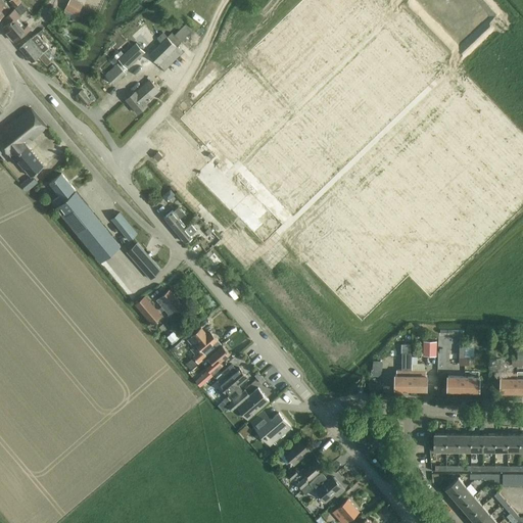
[(0,0),(0,16),(10,8),(2,0),(0,0)]
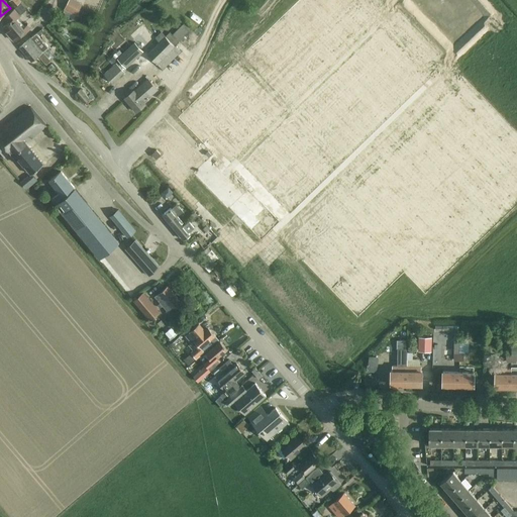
[(76,15),(80,7),(82,4),(74,0),(69,0),(63,13),(71,17),(73,14),(76,15)]
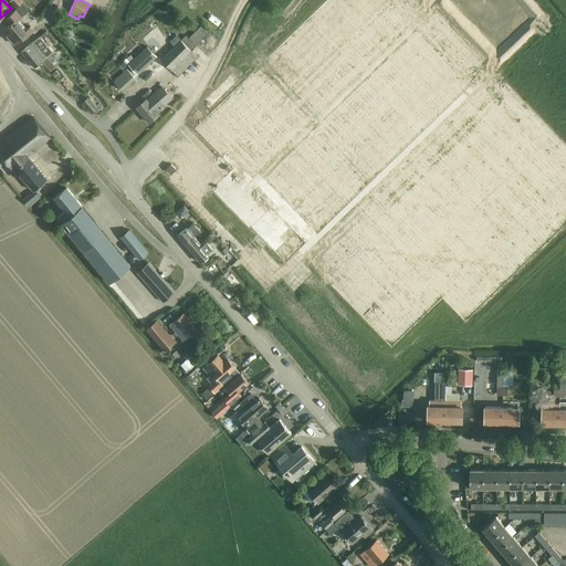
[(10,23),(2,30),(16,44),(32,29),(30,25),(25,30),(18,20),(22,16),(30,9),(23,2),(16,9),(6,18),(10,23)]
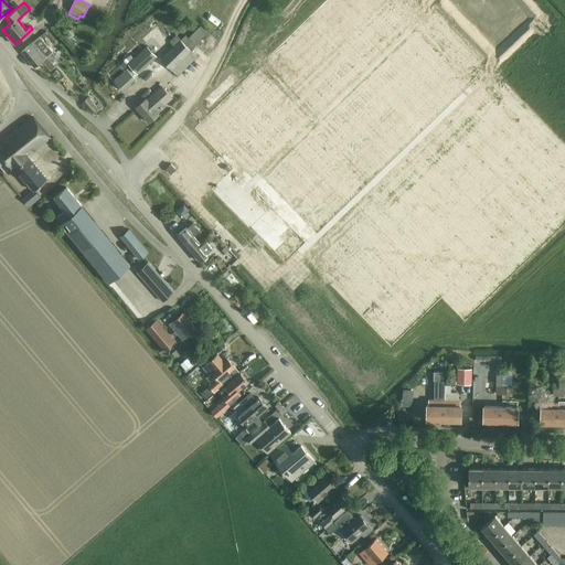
[(195,44),(208,33),(200,25),(188,38),(185,34),(180,40),(176,35),(169,41),(174,46),(161,60),(178,75),(196,56),(191,50),(195,44)]
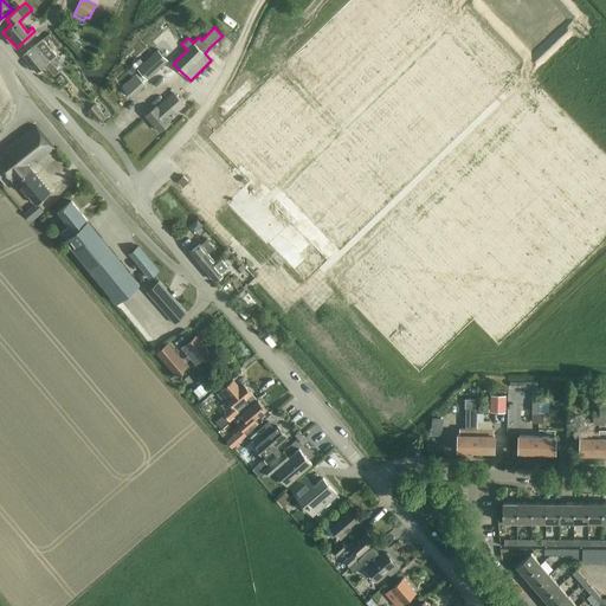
[(57,70),(50,60),(57,55),(43,38),(23,55),(37,72),(44,65),(51,75),(57,70)]
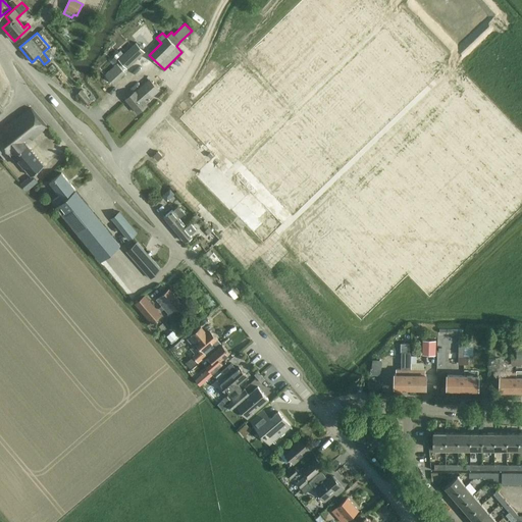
[(127,68),(145,52),(137,42),(118,59),(127,68)]
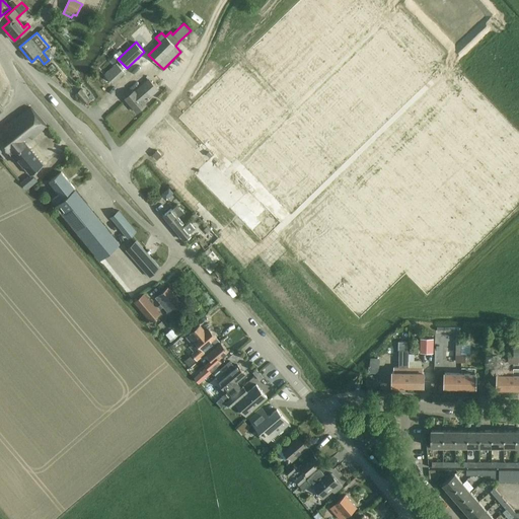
[(113,83),(124,72),(116,63),(104,74),(113,83)]
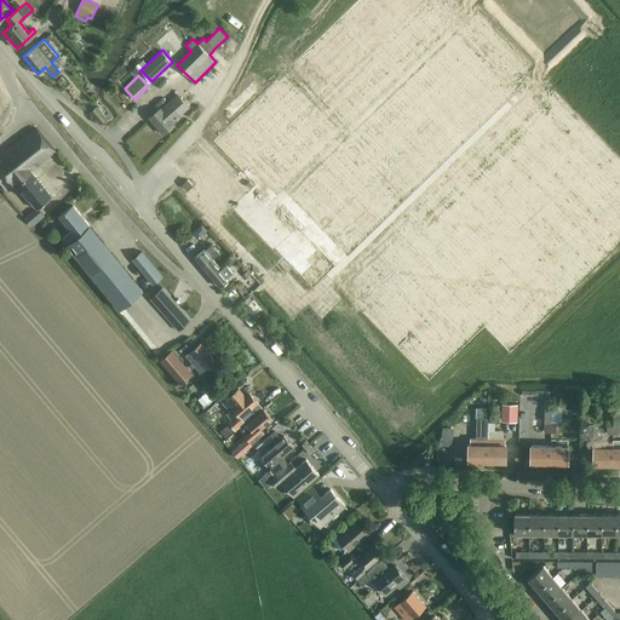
[(149,118),(164,135),(174,124),(172,121),(189,108),(177,95),(161,108),(149,118)]
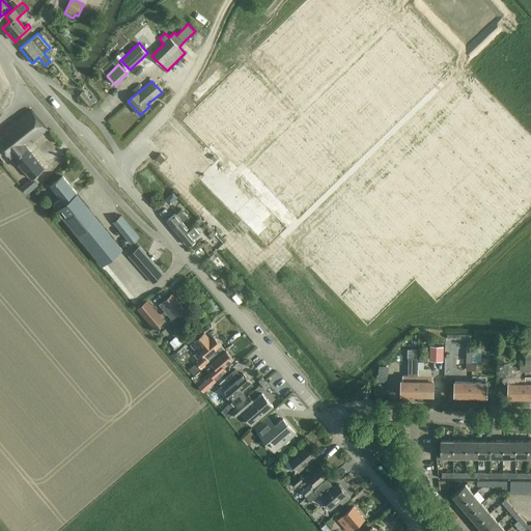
[(78,87),(76,86),(71,90),(82,102),(86,99),(78,87)]
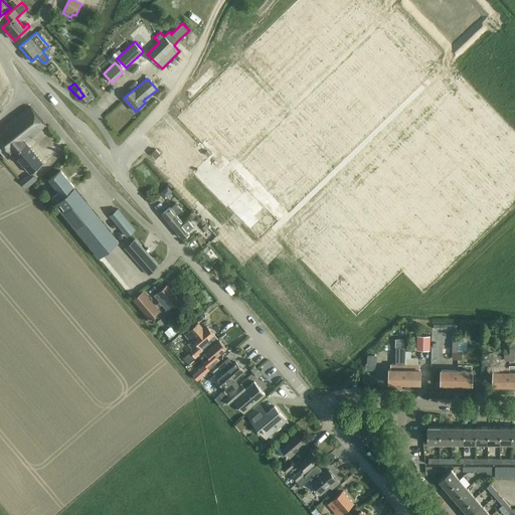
[(32,137),(46,126),(31,107),(30,106),(14,119),(0,130),(0,140),(16,161),(19,159),(30,171),(42,162),(30,148),(29,148),(27,146),(28,145),(23,138),(29,134),(32,137)]
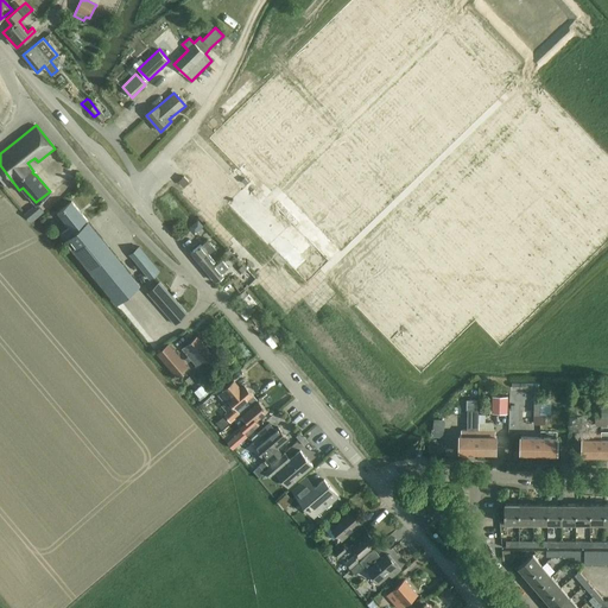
[(88,221),(71,202),(58,213),(69,227),(61,235),(116,303),(140,284),(88,221)]
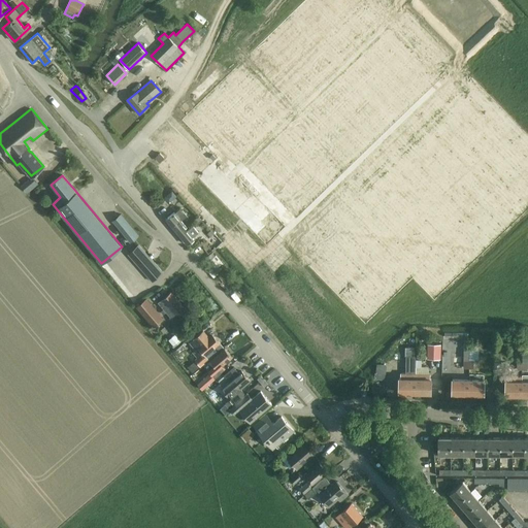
[(185,228),(187,227),(183,223),(189,218),(179,207),(166,219),(177,233),(178,233),(185,228)]
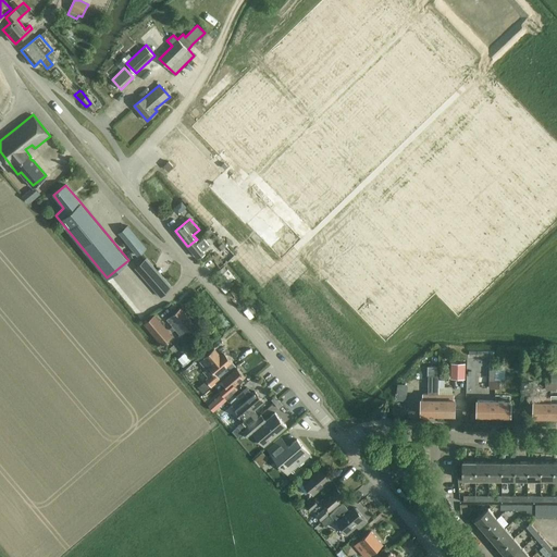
[(121,232),(120,234),(138,256),(144,250),(126,225),(121,232)]
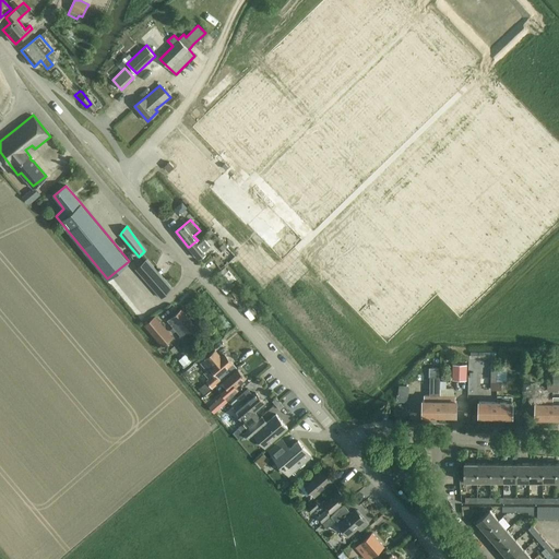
[(195,241),(189,247),(198,259),(204,252),(203,251),(211,245),(204,238),(198,244),(195,241)]
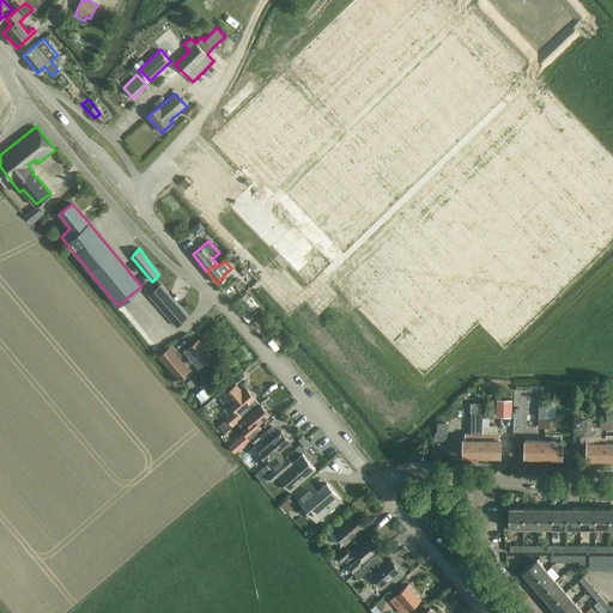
[(177,327),(189,316),(162,285),(150,296),(177,327)]
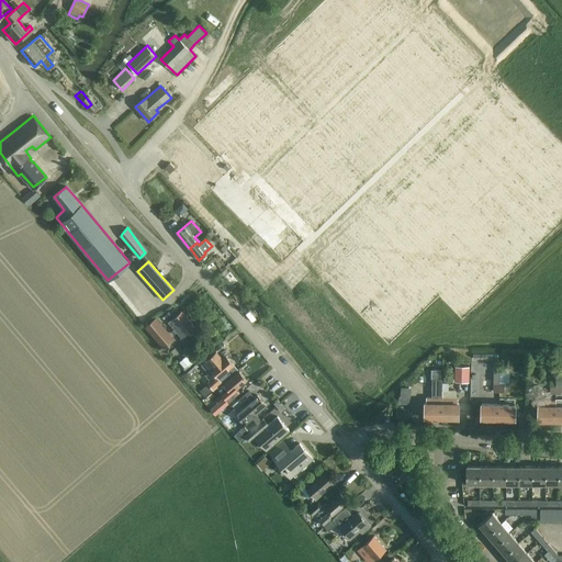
[(181,337),(195,326),(182,311),(169,322),(173,328),(171,332),(175,335),(177,332),(181,337)]
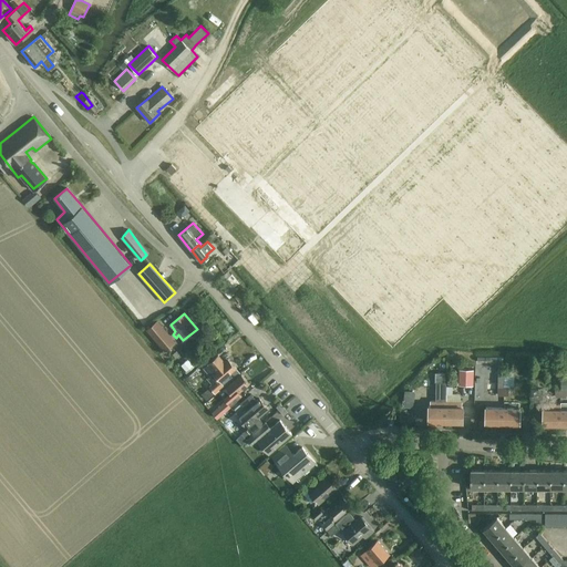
[(175,341),(157,321),(147,330),(154,339),(157,337),(167,348),(175,341)]
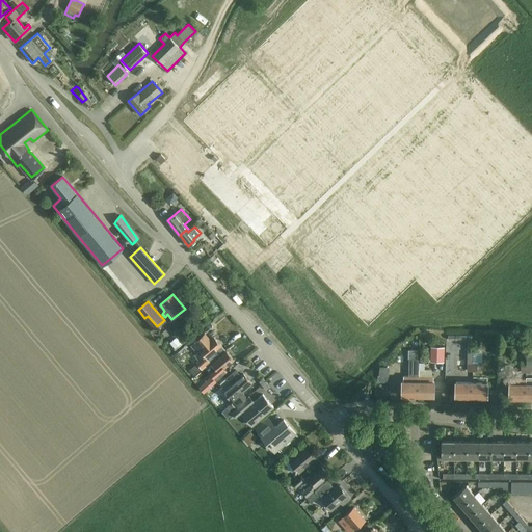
[(185,326),(181,330),(186,337),(190,333),(185,326)]
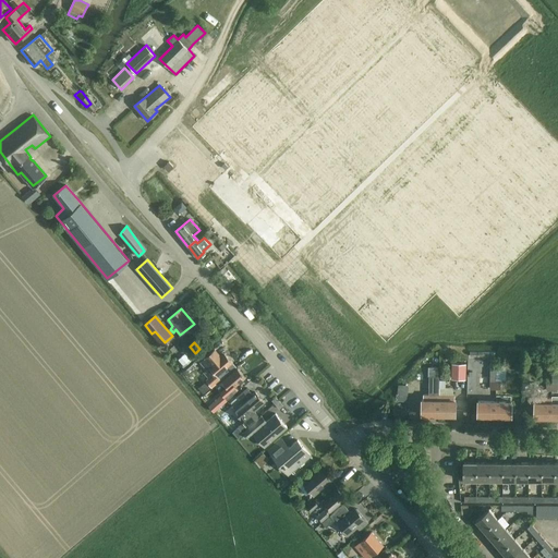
[(215,348),(199,362),(206,370),(207,370),(209,367),(215,373),(208,378),(206,379),(211,386),(220,379),(221,380),(237,367),(225,353),(221,355),(215,348)]
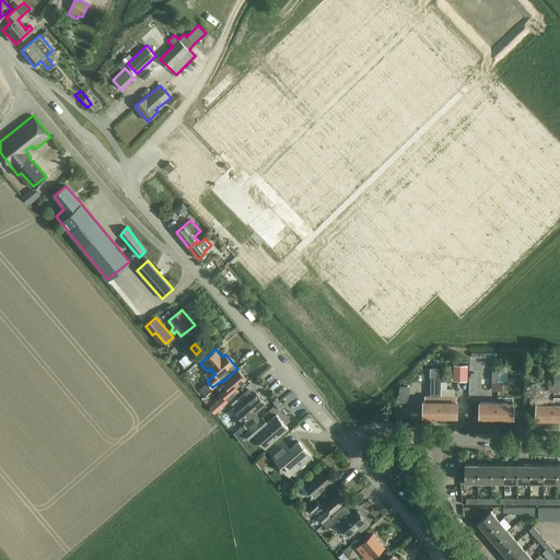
[(497,391),(497,364),(498,353),(492,353),(492,352),(479,352),(478,358),(491,358),(491,391),(497,391)]
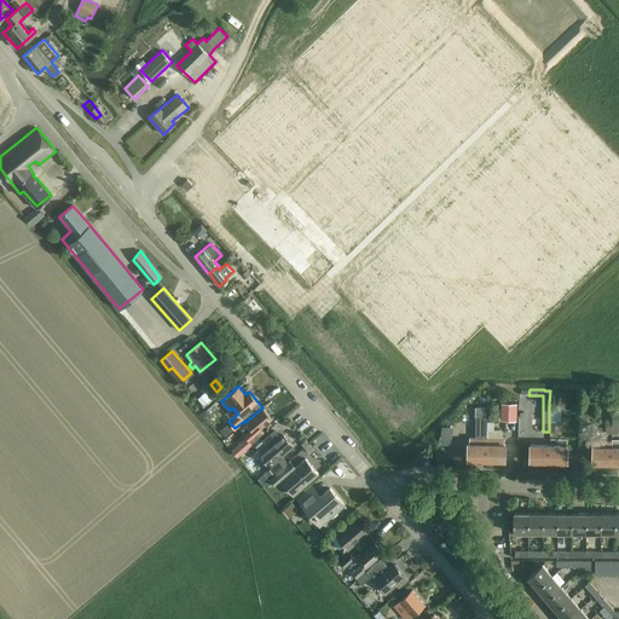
[(204,392),(197,399),(203,405),(202,406),(203,408),(212,400),(210,399),(204,392)]
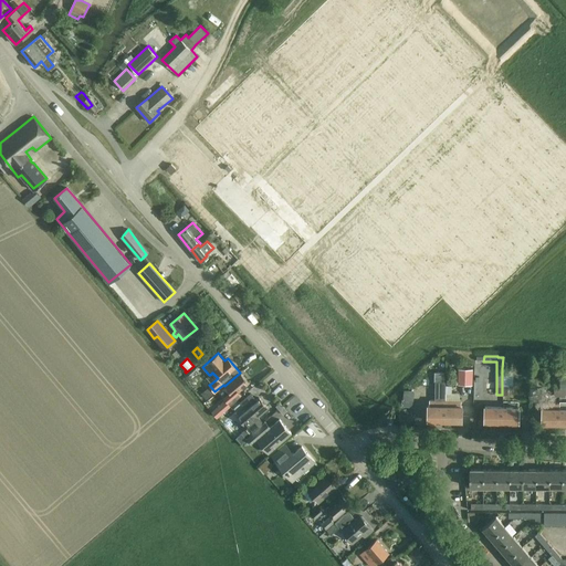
[(472,368),(458,368),(458,385),(472,385),(472,368)]
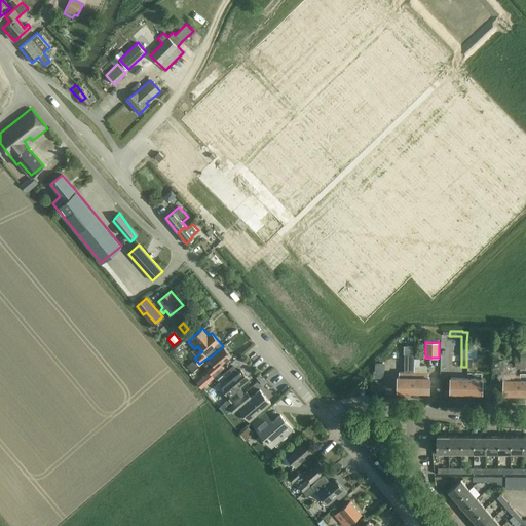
[(466,342),(466,367),(473,367),(473,360),(477,360),(478,342),(466,342)]
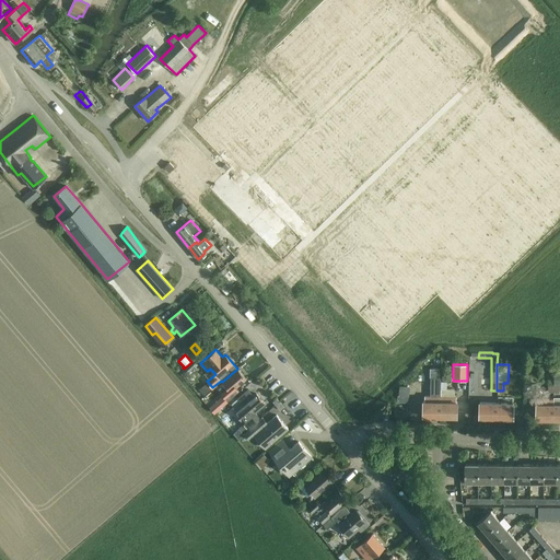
[(228,387),(221,393),(223,395),(228,400),(238,391),(236,387),(246,378),(238,369),(223,382),(228,387)]
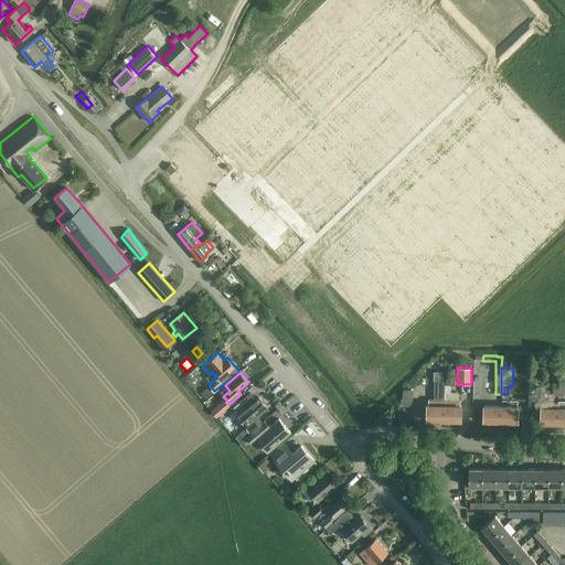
[(434,381),(434,400),(444,400),(445,393),(445,386),(445,385),(445,381),(434,381)]
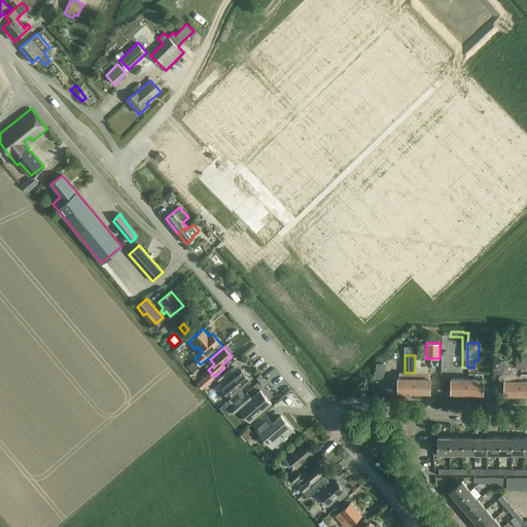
[(187,366),(191,372),(199,366),(195,360),(187,366)]
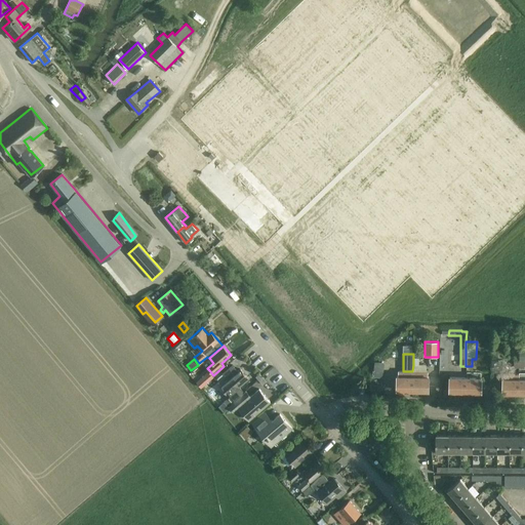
[(238,371),(220,386),(229,395),(233,400),(242,392),(238,387),(248,378),(240,368),(238,371)]
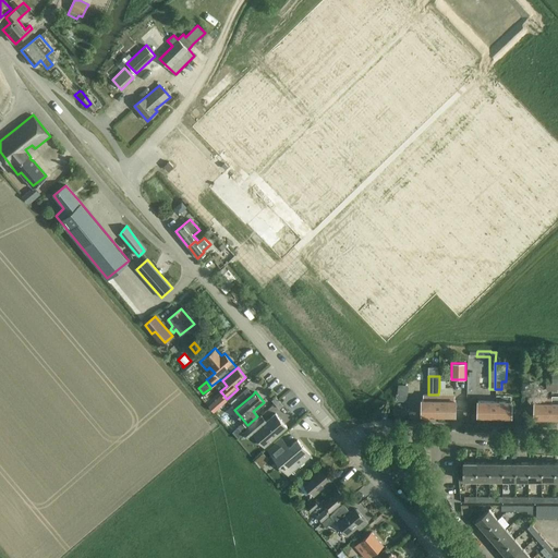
[(222,393),(208,407),(214,412),(228,399),(227,399),(222,393)]
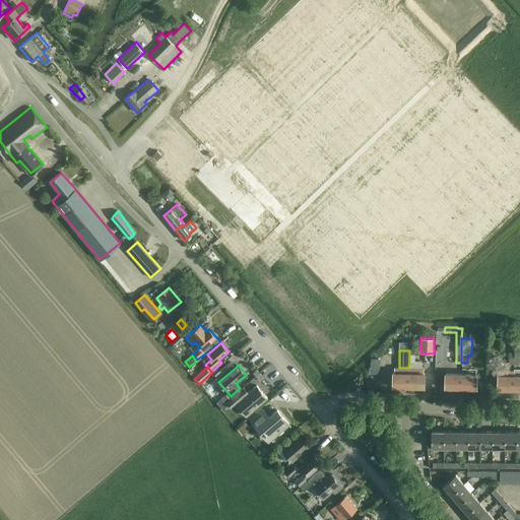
[(393,373),(392,386),(408,387),(408,373),(408,368),(399,368),(394,368),(394,373),(393,373)]
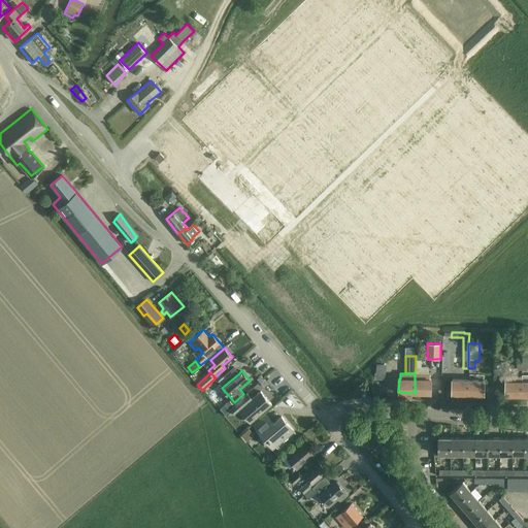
[(415,378),(415,393),(431,393),(431,378),(430,378),(430,373),(416,373),(415,373),(415,378)]
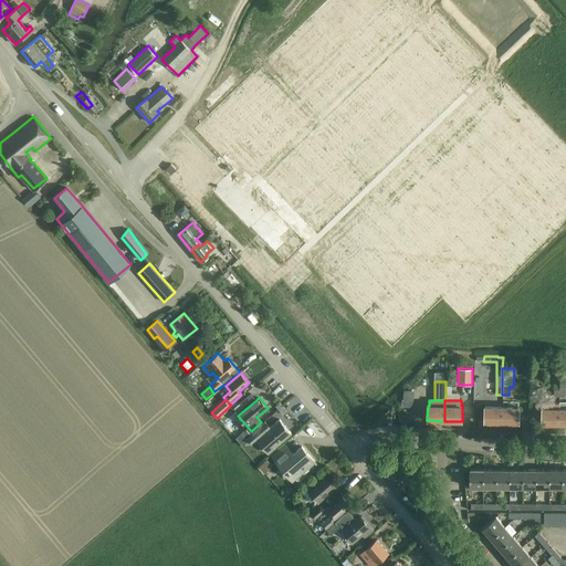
[(542,408),(542,423),(548,423),(555,423),(558,423),(559,408),(559,402),(544,402),(543,408),(542,408)]
